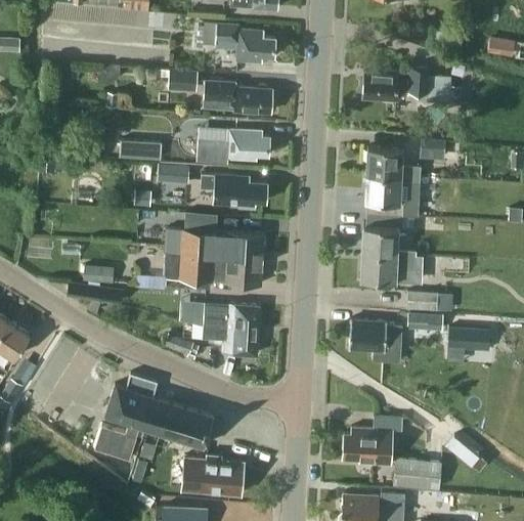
[(121,0),(121,9),(145,9),(144,0),(121,0)]
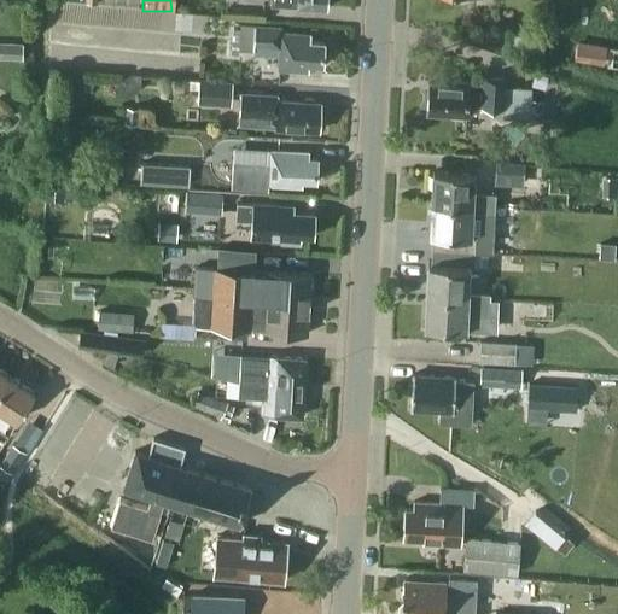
[(272,0),(272,7),(327,10),(327,0),(272,0)]
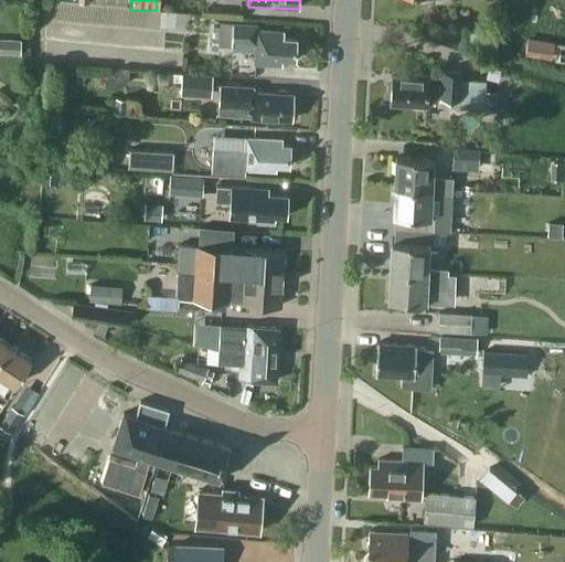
[(258,28),(220,25),(220,29),(212,29),(211,54),(219,54),(219,46),(232,46),(232,53),(245,54),(245,45),(255,45),(254,66),(283,67),(283,61),(296,61),(296,41),(285,41),(285,33),(258,32),(258,28)]
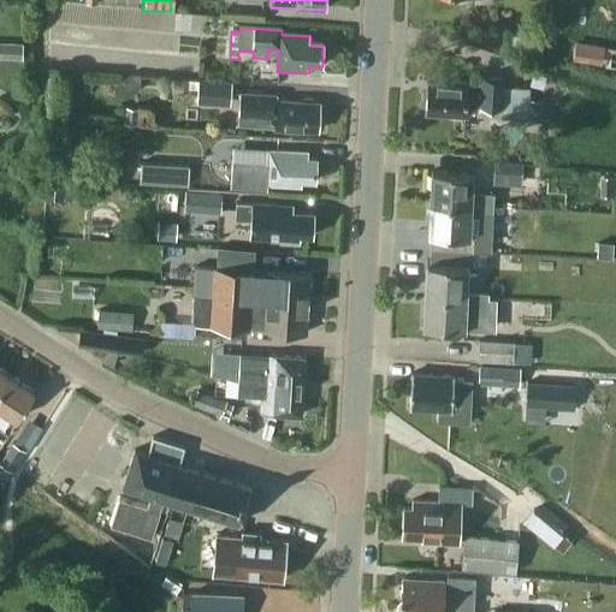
[(22,46),(0,45),(0,61),(22,63),(22,46)]
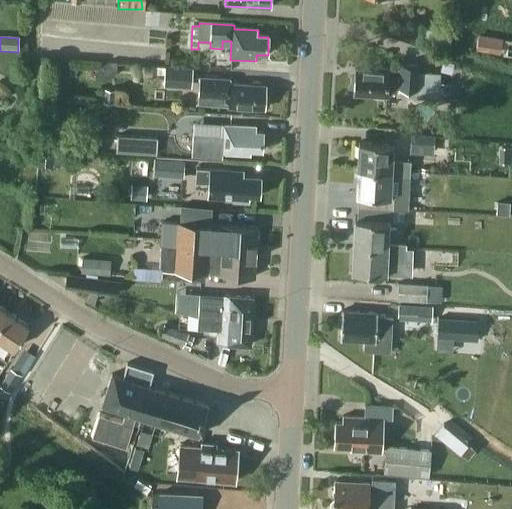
[(478,37),(475,51),(499,55),(502,41),(478,37)]
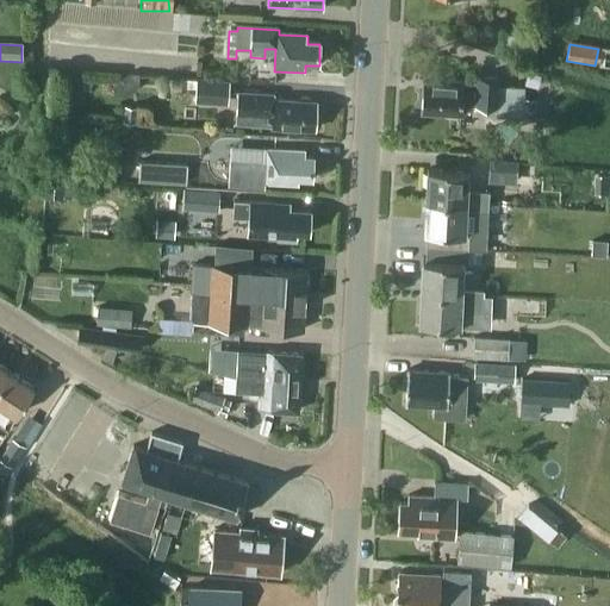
[(443,80),(443,85),(424,85),(422,114),(464,117),(464,106),(498,108),(497,118),(524,119),(526,88),(499,87),(499,79),(477,77),(477,83),(464,83),(464,81),(443,80)]
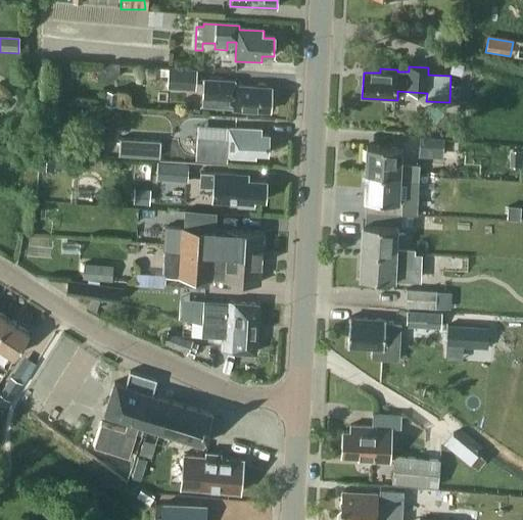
[(169,69),(168,91),(195,92),(196,72),(169,69)]
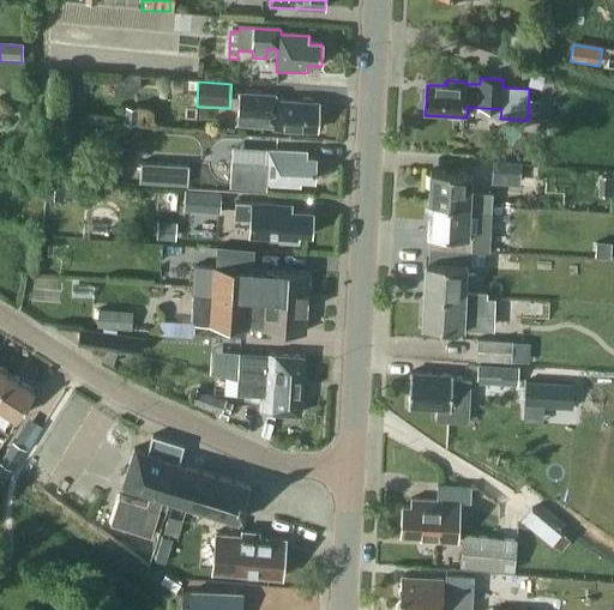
[(317,132),(318,104),(277,103),(277,97),(240,96),(239,128),(317,132)]
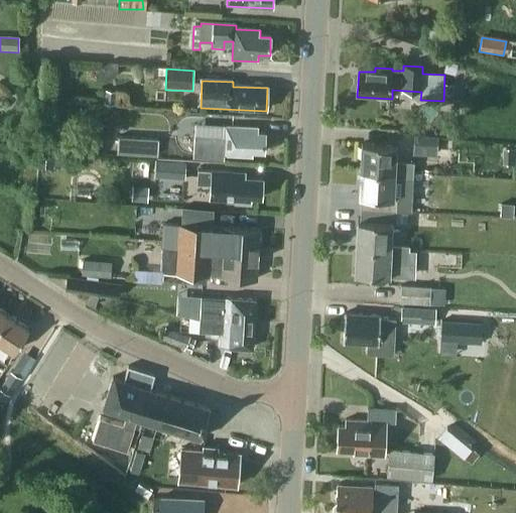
[(116,94),(106,93),(105,97),(96,96),(96,106),(115,108),(116,94)]
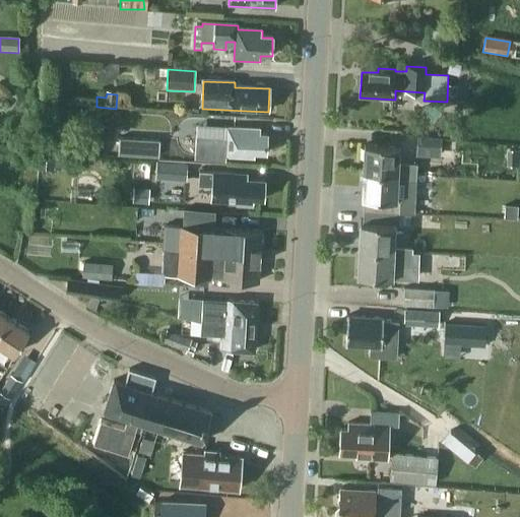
[(178,133),(178,134),(198,135),(199,118),(179,117),(179,119),(168,119),(168,132),(178,133)]
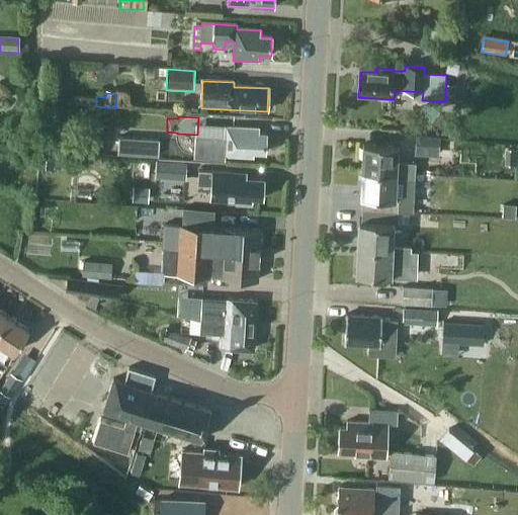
[(196,140),(196,153),(196,160),(224,161),(225,157),(253,158),(253,153),(265,153),(266,135),(257,135),(257,131),(227,129),(226,141),(196,140)]
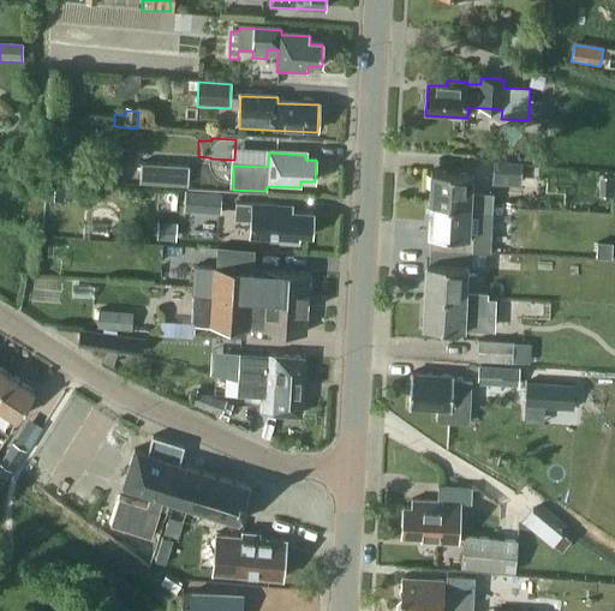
[(493,163),(491,183),(521,183),(523,165),(493,163)]
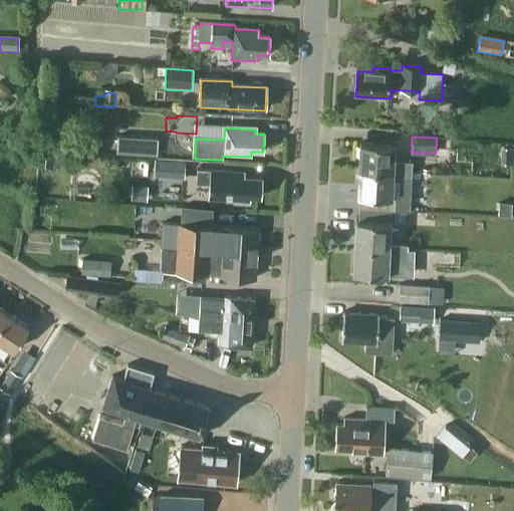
[(158,141),(117,138),(116,155),(157,157),(158,141)]
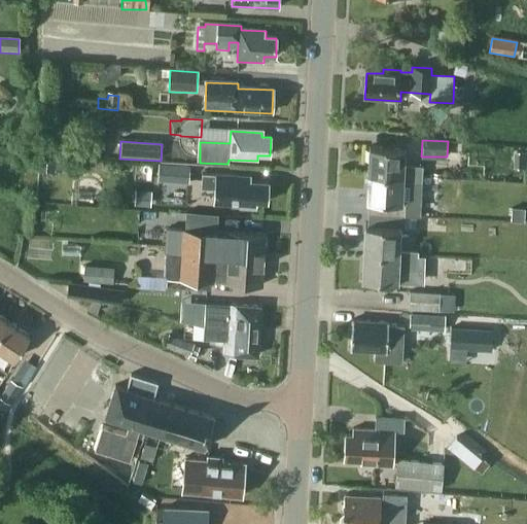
[(370,148),(367,175),(402,177),(402,183),(422,183),(423,168),(403,167),(405,149),(370,148)]
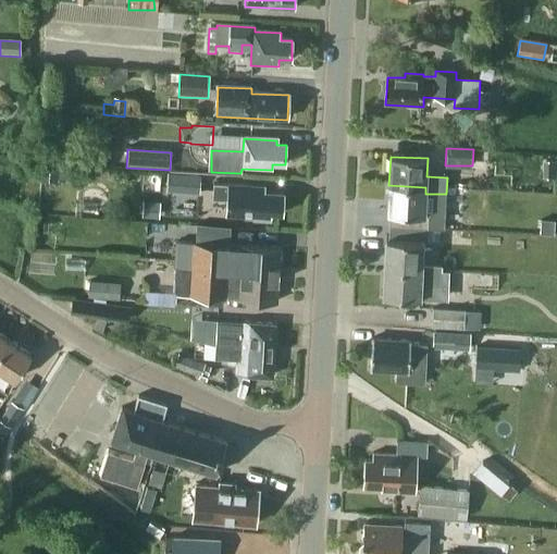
[(166,194),(199,196),(200,177),(168,175),(166,194)]
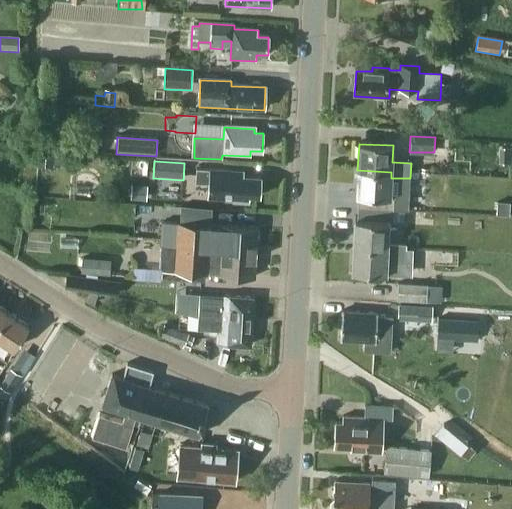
[(244,172),(210,171),(196,170),(195,185),(209,185),(209,200),(233,201),(233,204),(248,204),(249,193),(260,194),(260,178),(244,178),(244,172)]
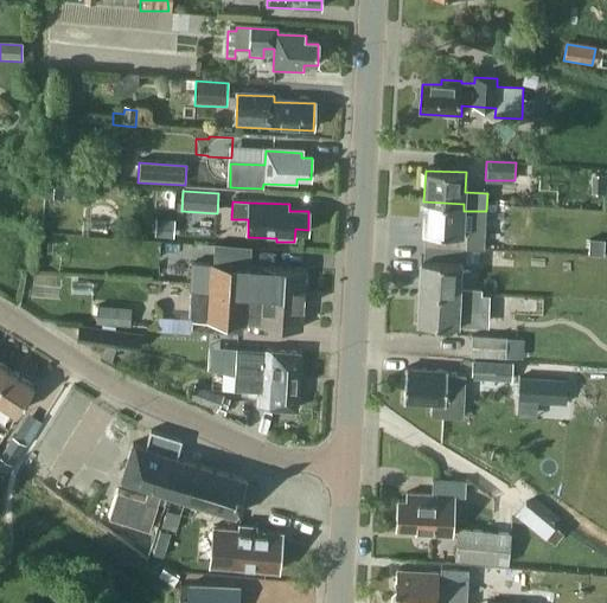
[(426,248),(467,250),(478,251),(479,239),(467,239),(467,237),(462,237),(464,211),(464,204),(423,201),(422,235),(426,235),(426,248)]
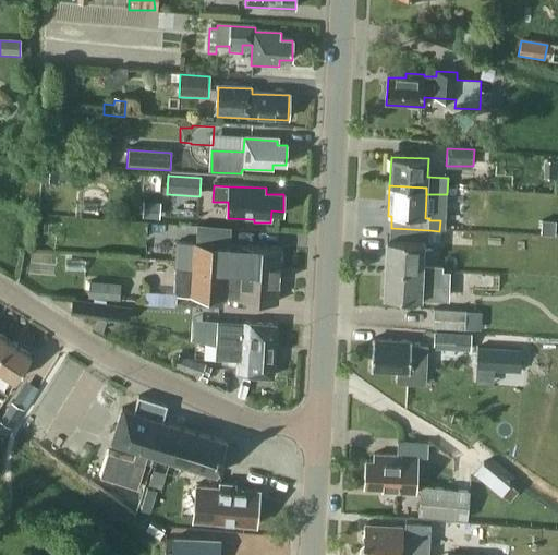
[(555,224),(542,222),(541,237),(554,237),(555,224)]
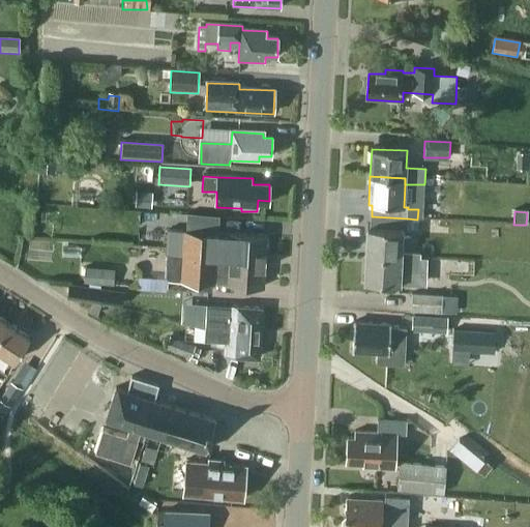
[(401,253),(402,231),(407,231),(408,218),(372,216),(371,229),(367,229),(366,256),(401,258),(401,253)]
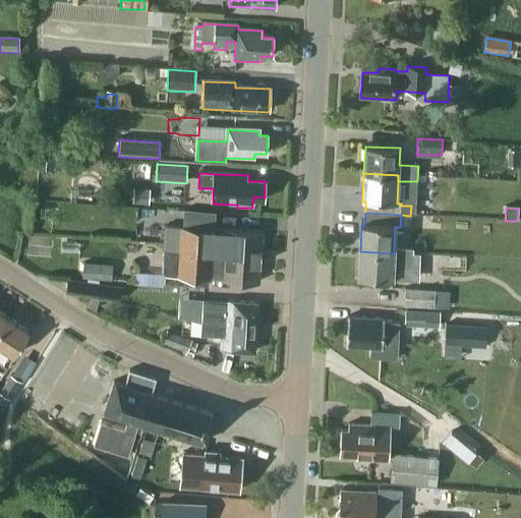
[(410,228),(410,216),(401,215),(400,227),(410,228)]
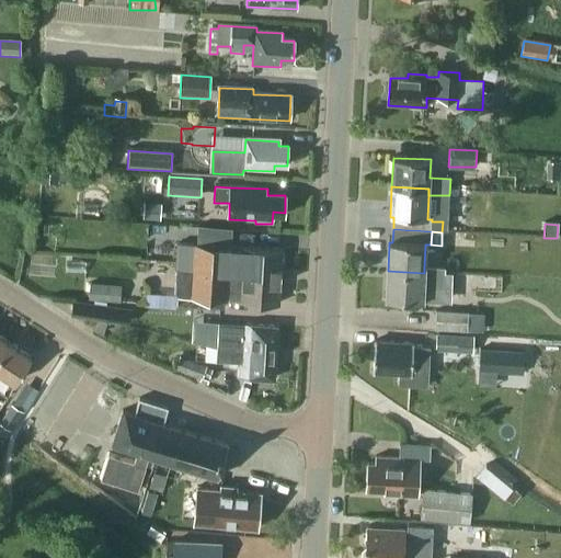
[(176,248),(175,273),(281,279),(282,251),(243,250),(176,248)]
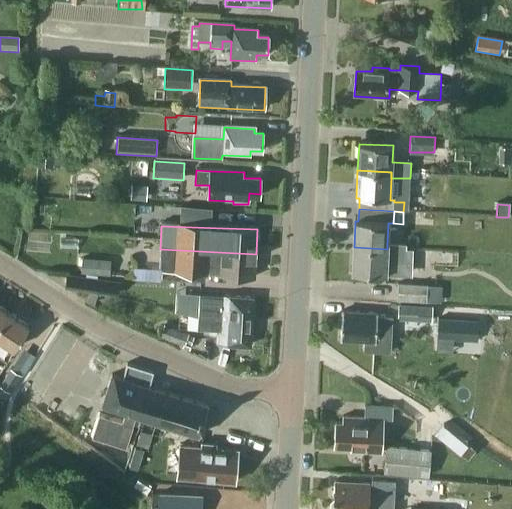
[(406,245),(387,244),(387,249),(354,247),(352,274),(386,276),(387,260),(398,261),(398,255),(406,255),(406,245)]
